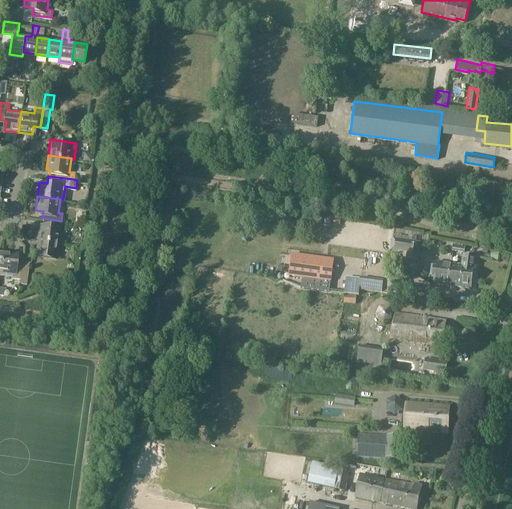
[(67,221),(61,221),(49,219),(48,226),(38,224),(37,238),(59,241),(61,228),(66,229),(67,221)]
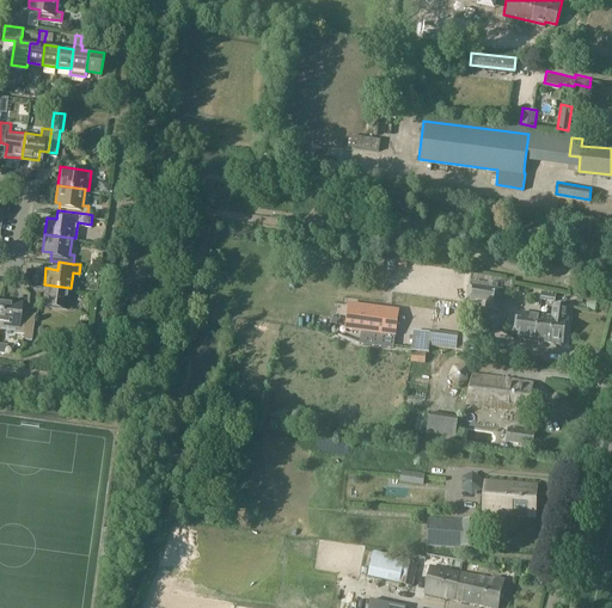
[(502,288),(469,282),(467,295),(487,298),(485,306),(499,308),(502,288)]
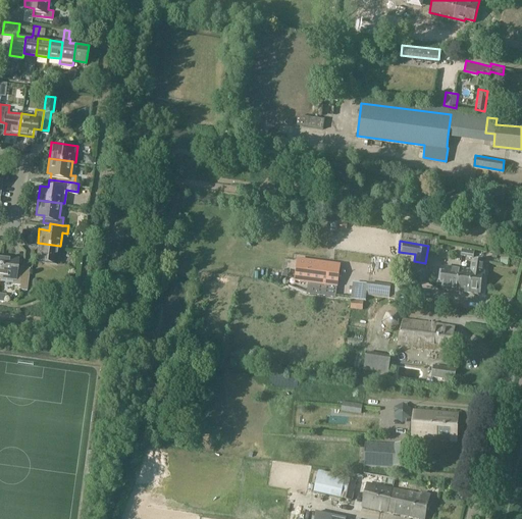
[(58,260),(60,246),(38,243),(36,257),(58,260)]
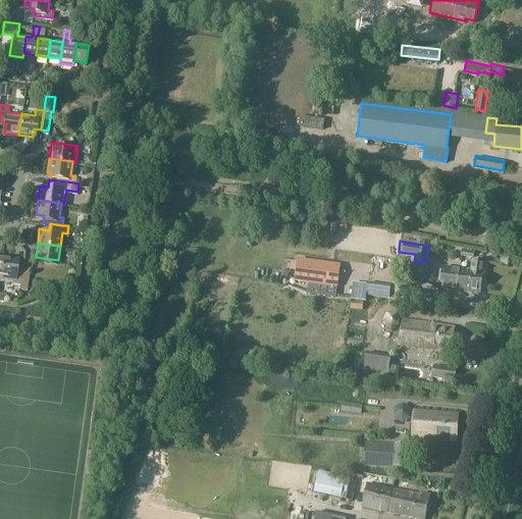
[(461,254),(473,256),(474,249),(462,247),(461,254)]
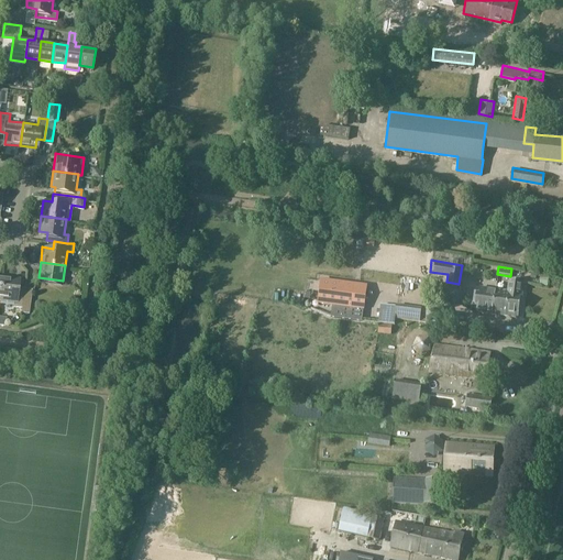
[(13,304),(22,305),(24,287),(24,286),(17,285),(18,275),(2,273),(0,291),(0,297),(14,299),(13,304)]
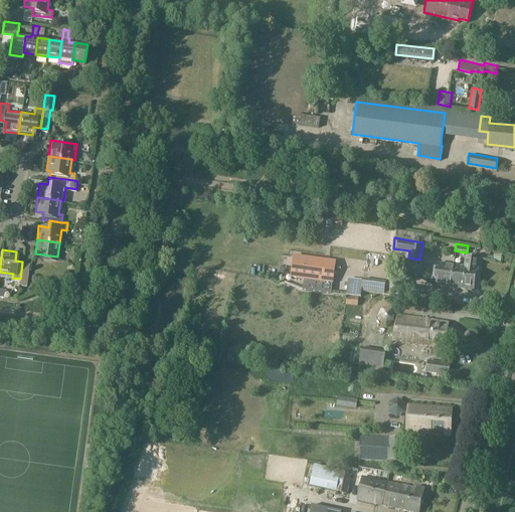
[(501,260),(502,251),(494,250),(493,259),(501,260)]
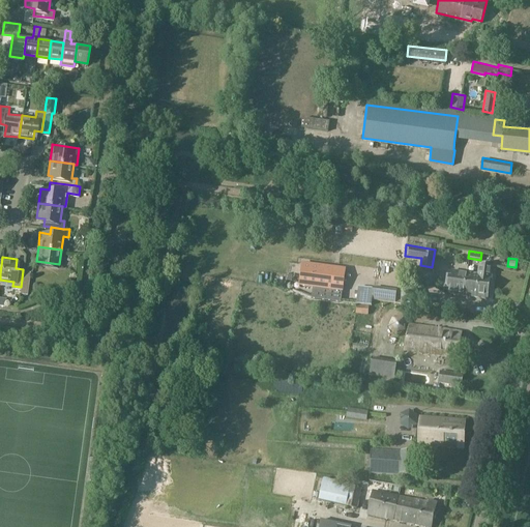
[(340,299),(344,266),(302,261),(299,283),(313,284),(312,296),(340,299)]
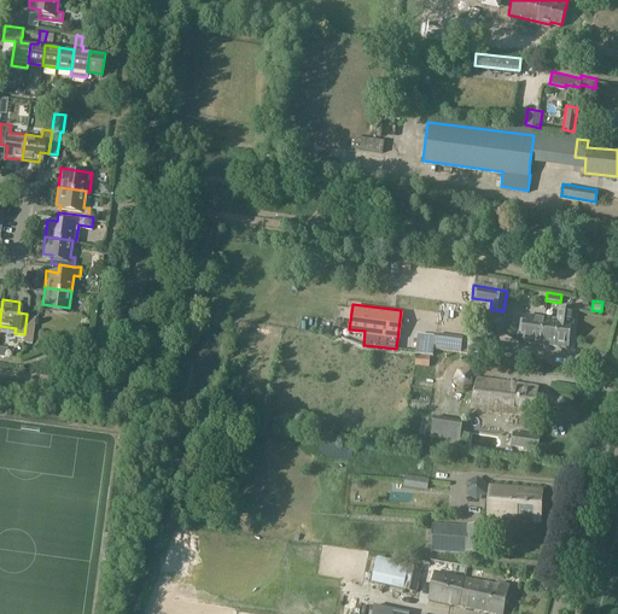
[(557,316),(544,315),(541,341),(569,345),(573,307),(559,304),(557,316)]
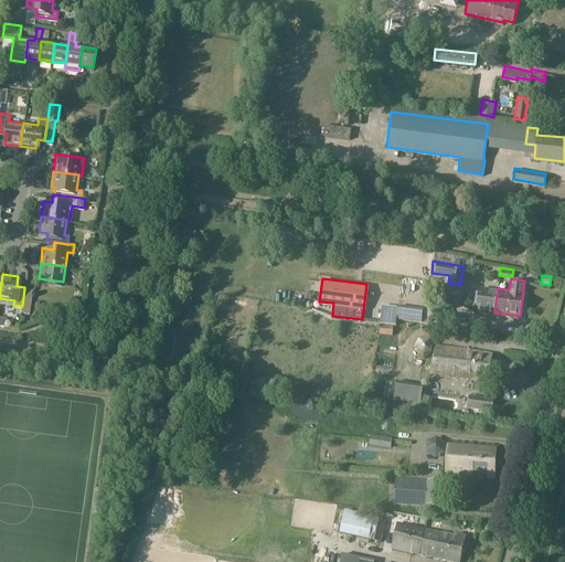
[(479,310),(494,313),(498,288),(482,286),(481,293),(479,292),(477,293),(475,303),(477,304),(480,304),(479,310)]
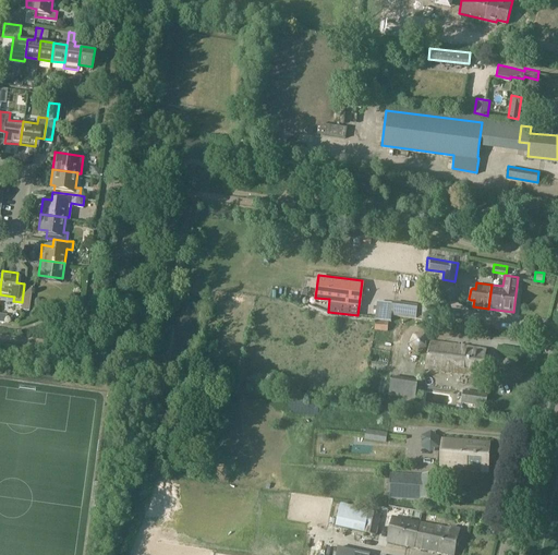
[(33,286),(24,285),(22,302),(21,308),(29,309),(33,286)]
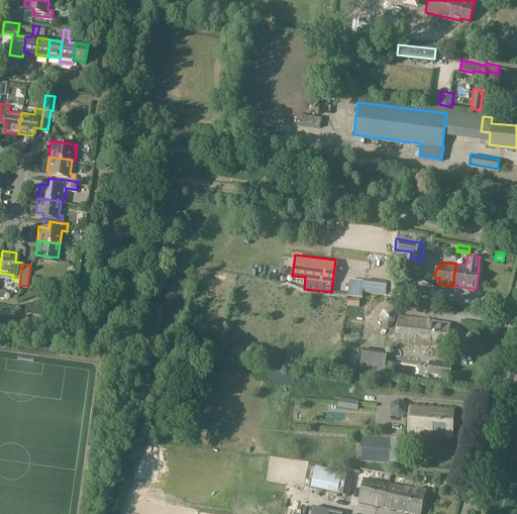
[(386,281),(365,279),(363,290),(385,293),(386,281)]
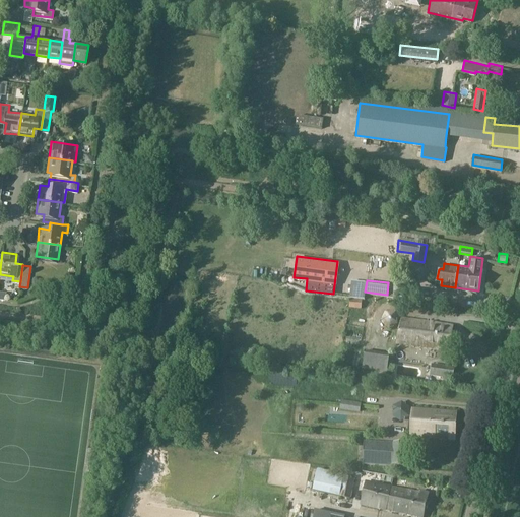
[(417,298),(419,287),(406,285),(405,296),(417,298)]
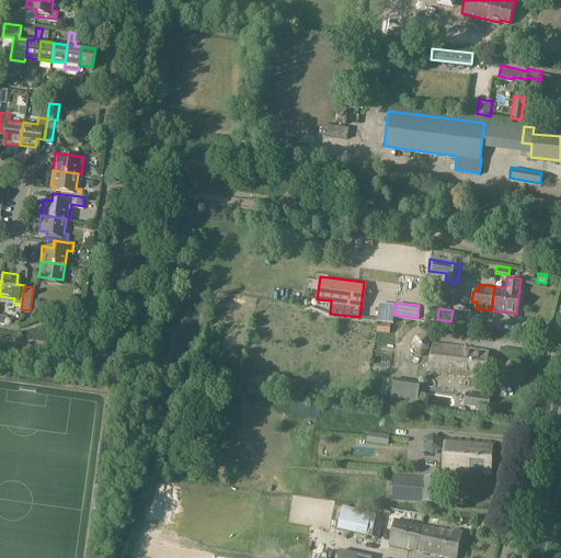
[(376,328),(389,330),(390,321),(377,319),(376,328)]
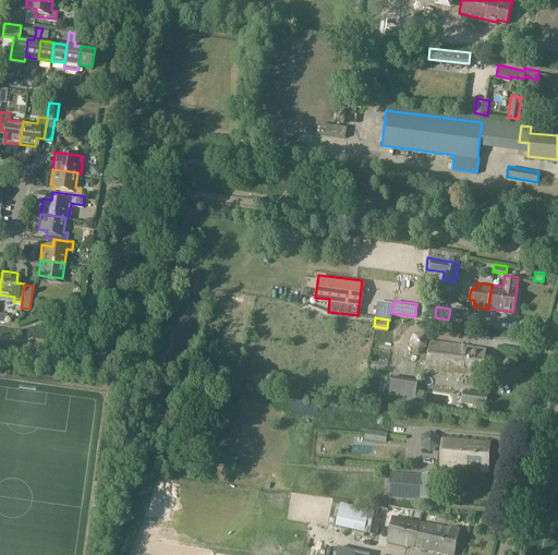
[(425,365),(482,374),(486,347),(431,339),(425,365)]
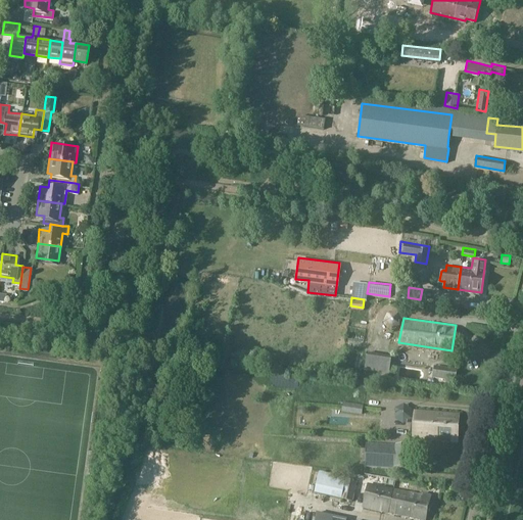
[(367,356),(364,373),(388,377),(391,360),(367,356)]
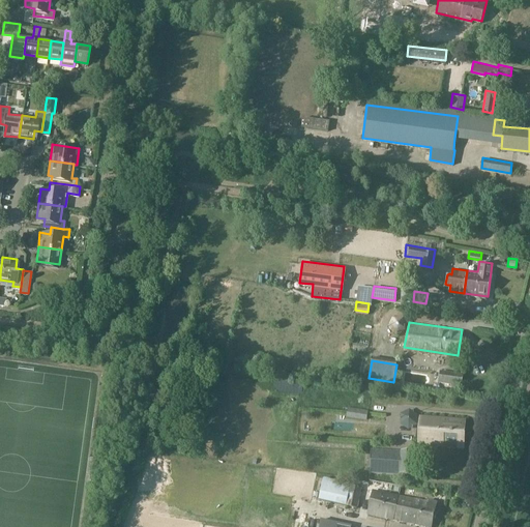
[(462,383),(463,373),(440,370),(439,380),(462,383)]
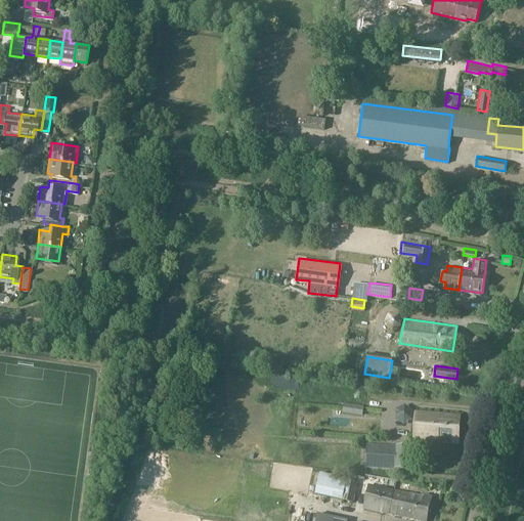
[(344,401),(342,409),(362,413),(363,405),(344,401)]
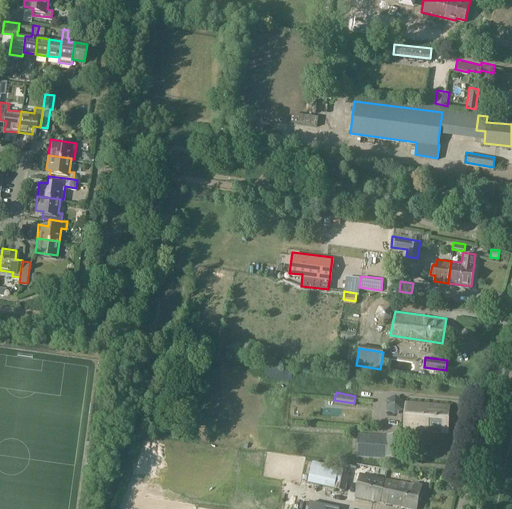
[(404,427),(448,431),(450,403),(406,400),(404,427)]
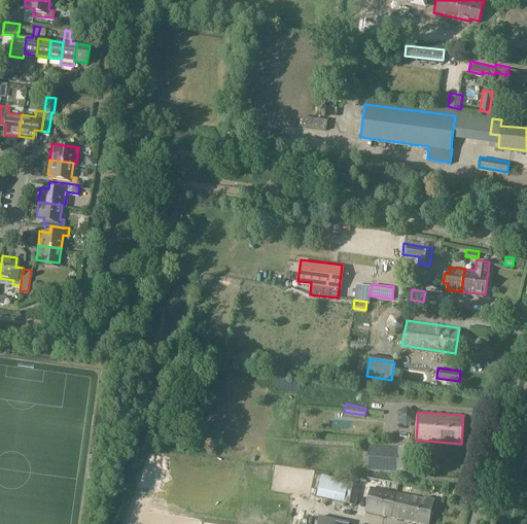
[(369,445),(367,467),(411,470),(412,447),(369,445)]
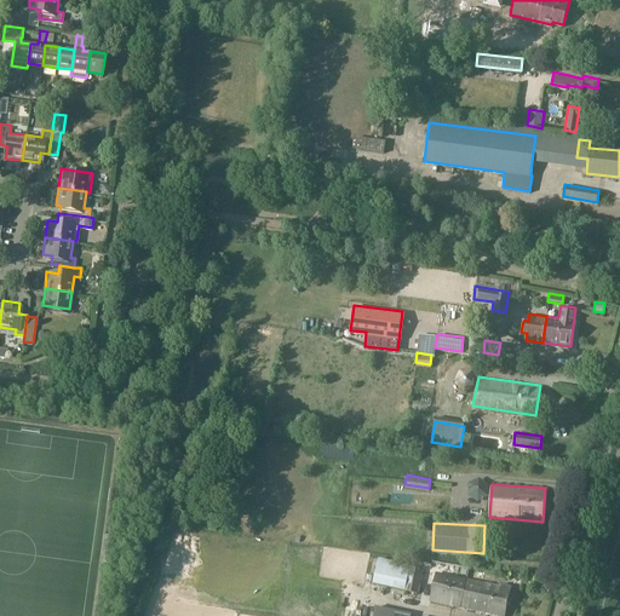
[(423,565),(378,554),(372,581),(418,591),(423,565)]
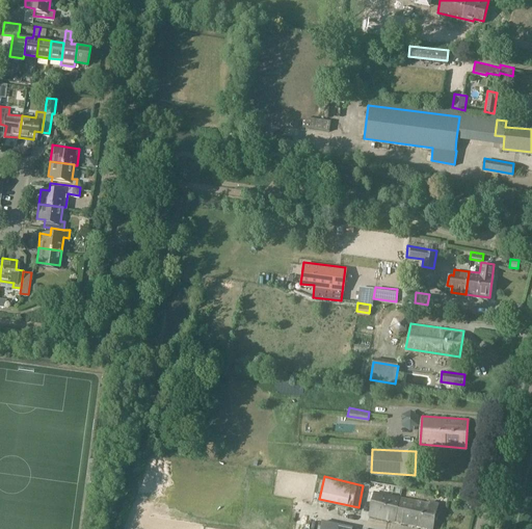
[(374,491),(370,513),(396,520),(401,496),(374,491)]
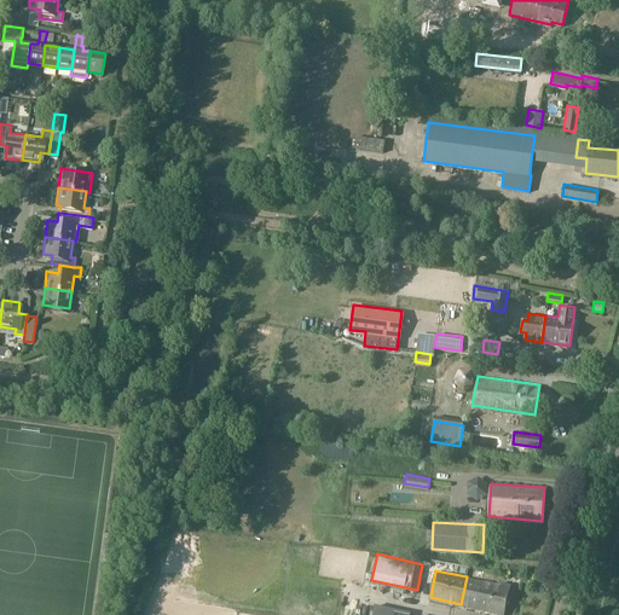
[(461,604),(504,613),(510,582),(501,580),(501,582),(467,576),(461,604)]
